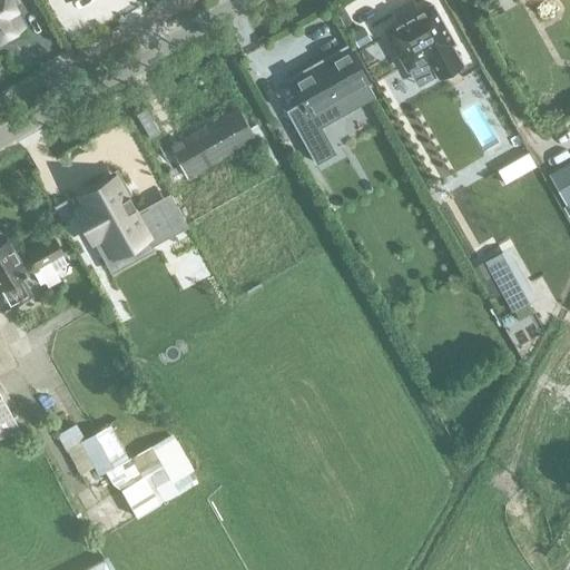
[(0,0),(0,38),(21,27),(12,10),(15,9),(9,0),(0,0)]
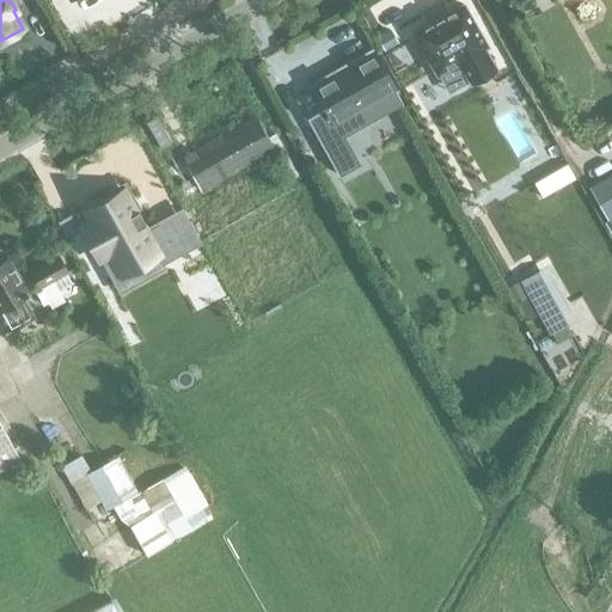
[(415,31),(412,32),(414,35),(436,74),(458,62),(470,83),(495,68),(483,48),(487,46),(464,6),(463,4),(460,5),(415,31)]
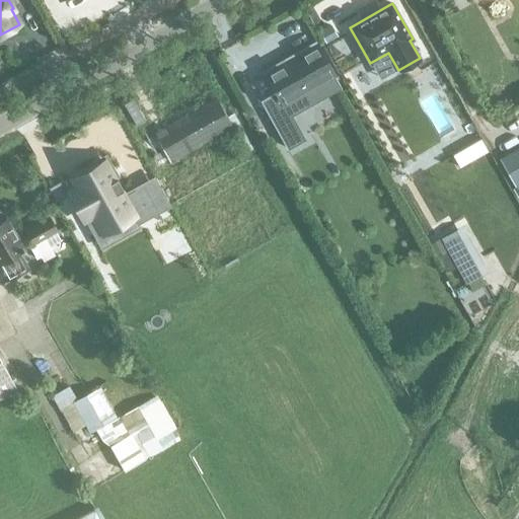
[(340,85),(335,77),(315,43),(265,71),(276,91),(260,100),(286,147),(302,138),(289,115),(340,85)]
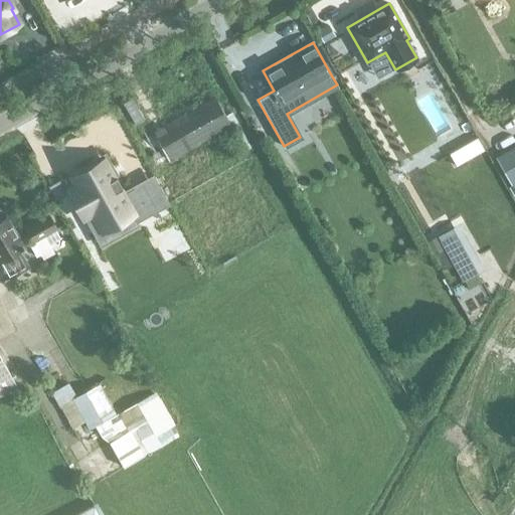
[(212,98),(151,132),(167,161),(229,126),(212,98)]
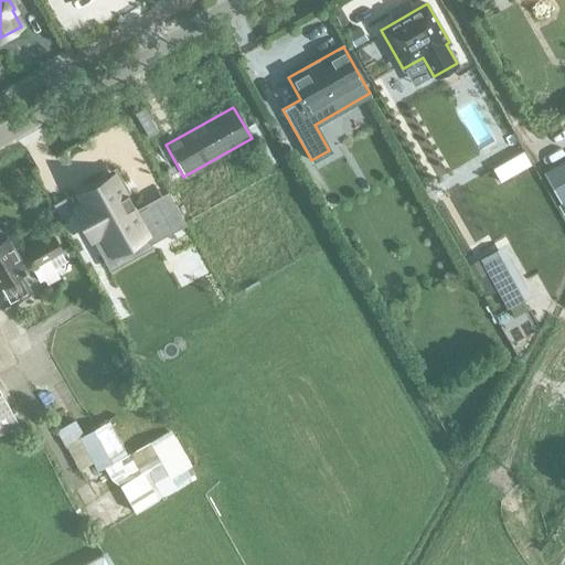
[(564,196),(564,161),(544,173),(560,200),(564,196)]
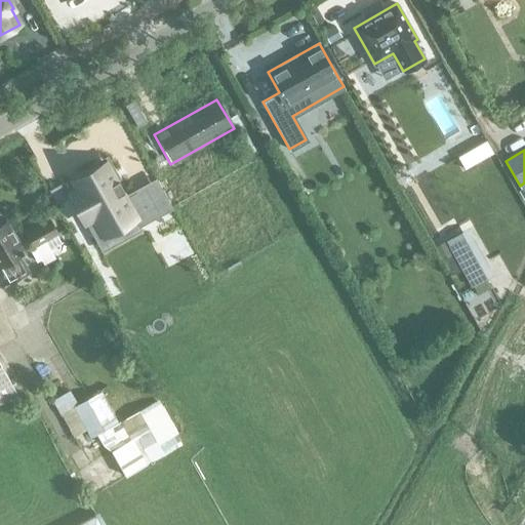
[(79,190),(70,194),(84,220),(93,215),(104,234),(120,225),(124,232),(138,225),(151,217),(136,191),(124,198),(121,193),(124,191),(118,179),(109,161),(74,179),(79,190)]
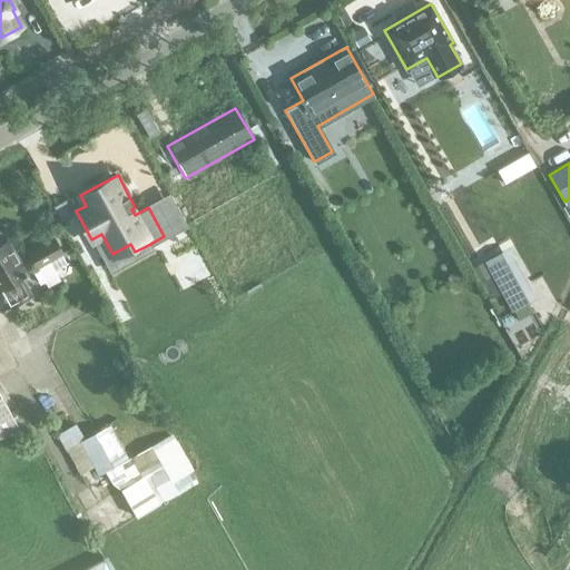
[(48,259),(62,252),(55,238),(28,253),(37,267),(31,269),(39,283),(42,281),(45,283),(57,275),(48,259)]
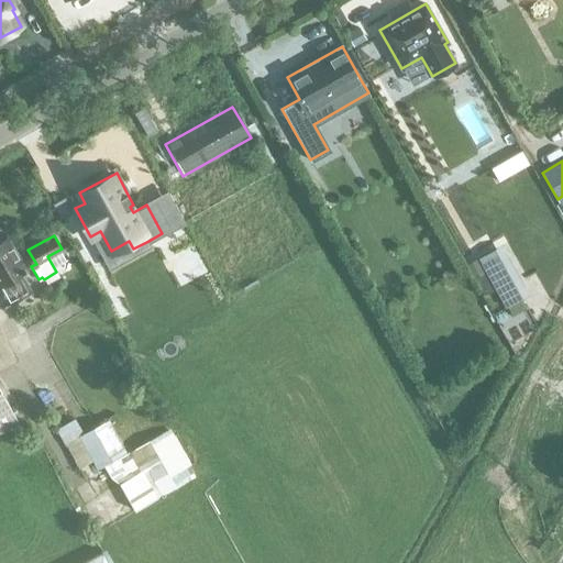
[(25,271),(7,238),(0,240),(0,286),(11,305),(32,293),(20,273),(25,271)]
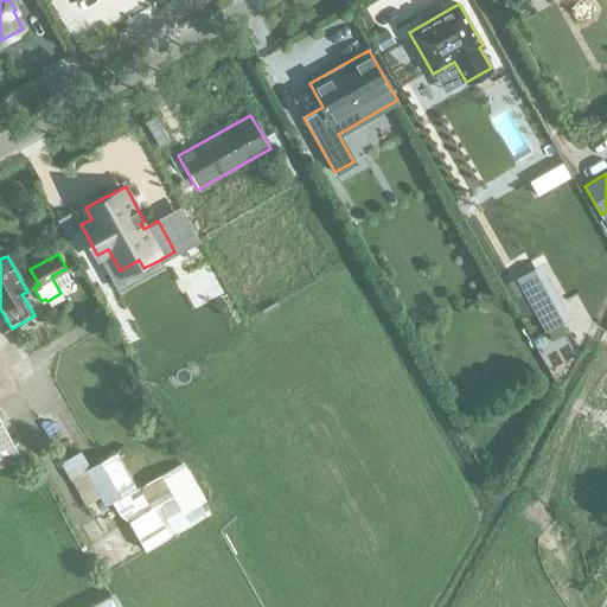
[(562,321),(534,272),(532,268),(517,278),(547,331),(547,330),(562,321)]
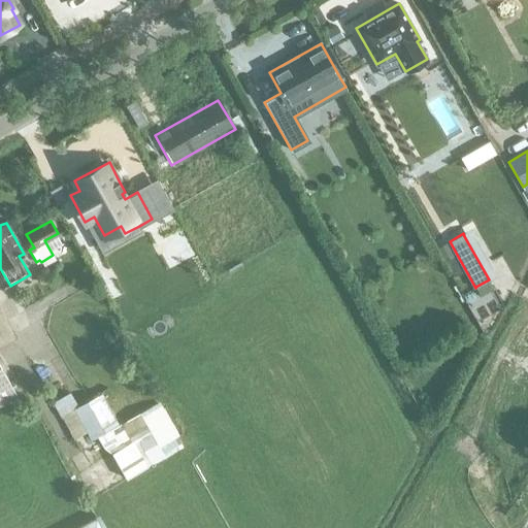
[(0,404),(17,396),(0,365),(0,404)]
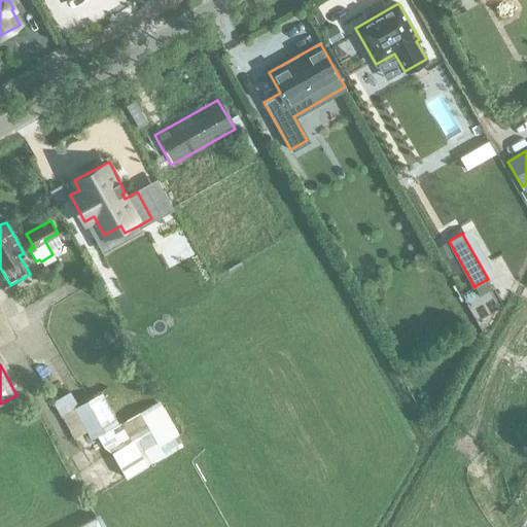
[(117,424),(100,393),(77,406),(75,407),(92,435),(93,437),(99,433),(117,424)]
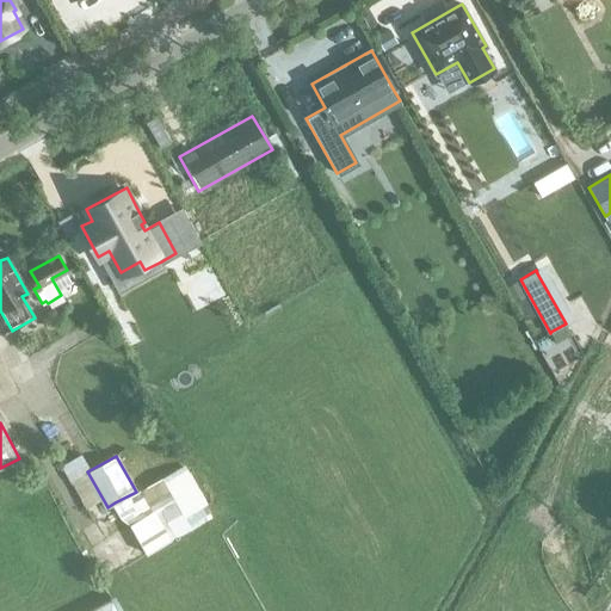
[(118,610),(111,598),(86,610),(118,610)]
